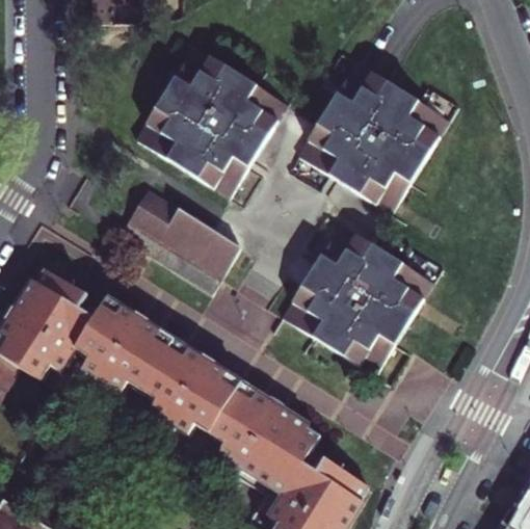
[(91,0),(93,21),(110,21),(110,3),(128,3),(128,0),(91,0)]
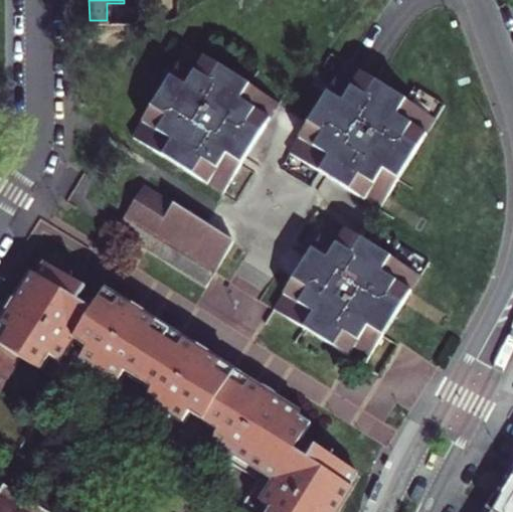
[(131,134),(220,189),(278,101),(188,44),(131,134)]
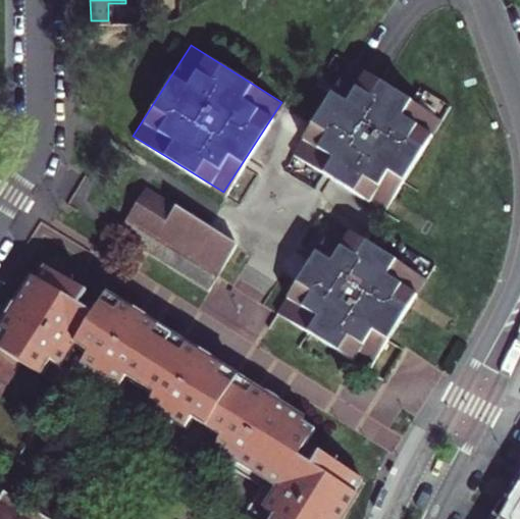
[(291,151),(381,208),(439,117),(349,59),(291,151)]
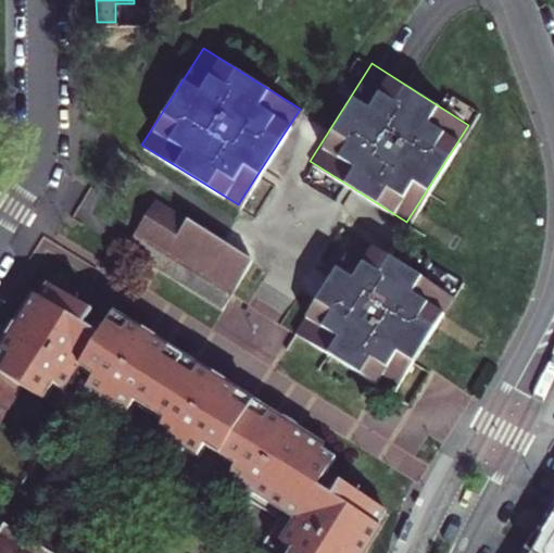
[(233,291),(253,258),(155,197),(135,230),(233,291)]
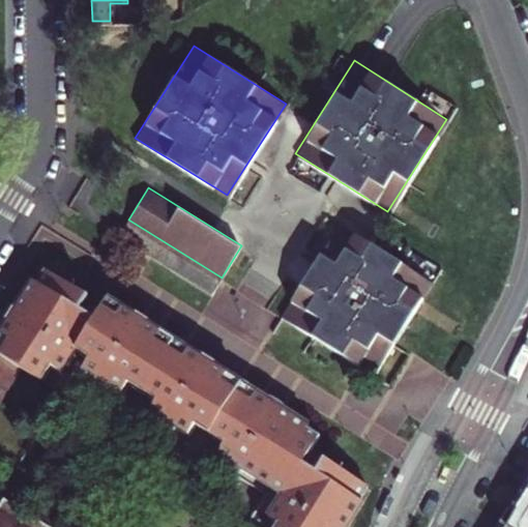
[(119,234),(212,292),(222,277),(128,220),(119,234)]
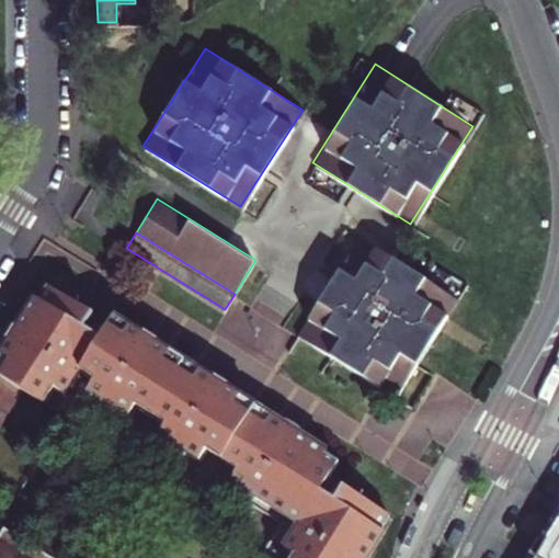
[(297,333),(394,394),(456,296),(358,236),(297,333)]
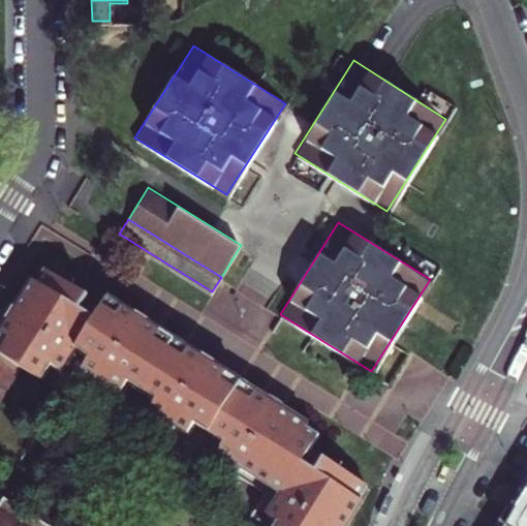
[(32,277),(0,329),(0,348),(39,373),(49,359),(62,367),(74,348),(95,314),(80,305),(88,291),(50,269),(41,283),(32,277)]
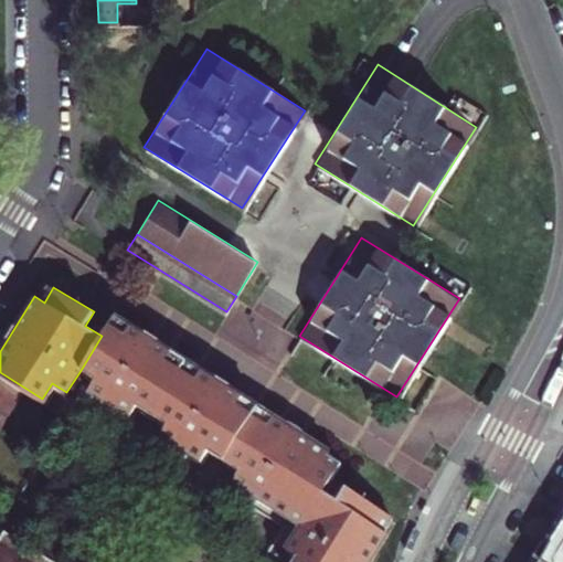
[(178,354),(114,315),(80,372),(93,379),(85,392),(126,417),(135,404),(144,410),(178,354)]
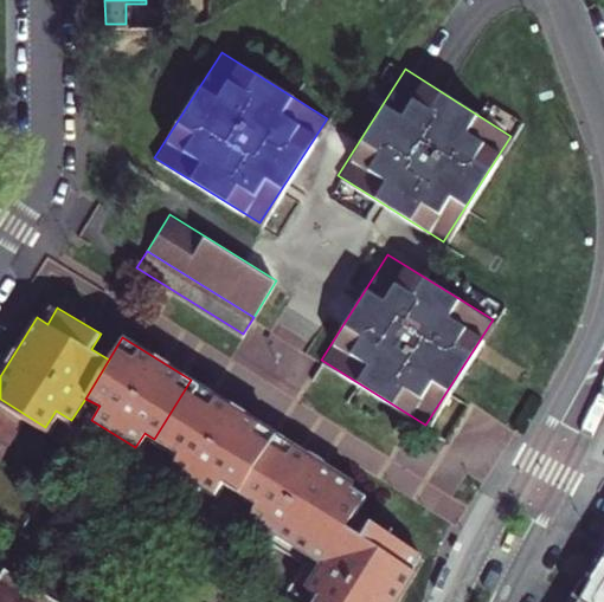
[(238,491),(276,432),(191,380),(154,439),(177,453),(169,466),(212,492),(219,480),(238,491)]
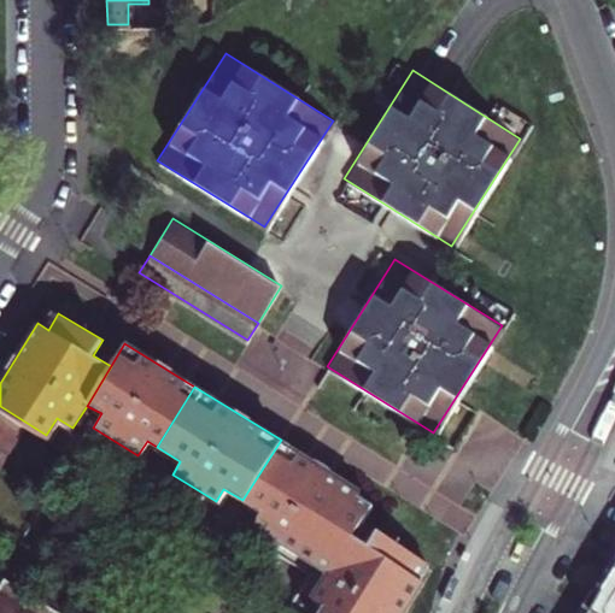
[(0,455),(22,424),(0,407),(0,455)]
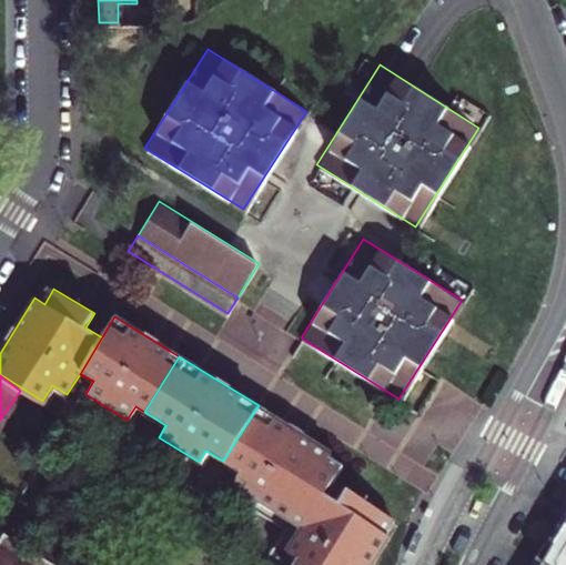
[(258,502),(302,433),(259,405),(223,461),(240,471),(231,484),(258,502)]
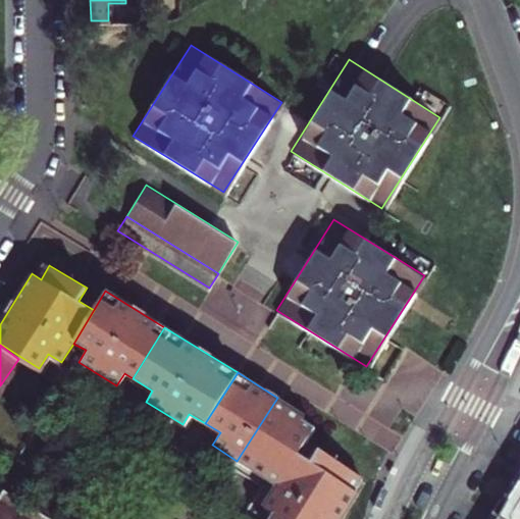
[(295,429),(304,414),(277,398),(237,461),(264,478),(272,466),(282,472),(295,453),(306,436),(295,429)]
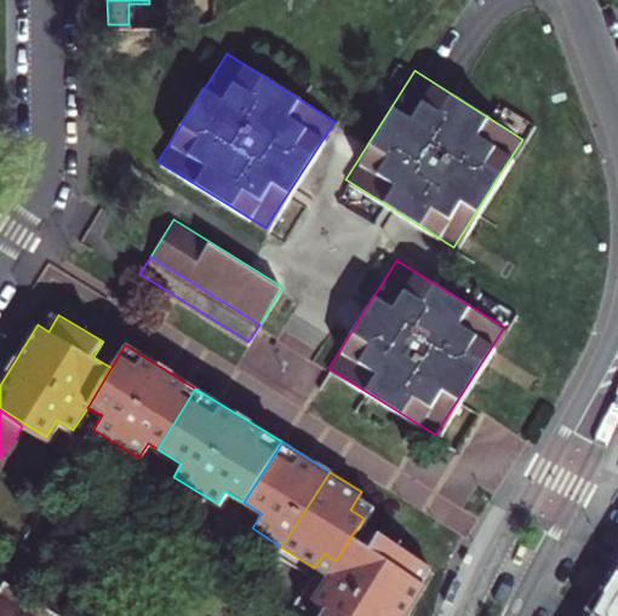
[(418,560),(379,534),(370,550),(350,537),(336,560),(310,599),(326,610),(321,615),(404,615),(423,587),(407,576),(418,560)]
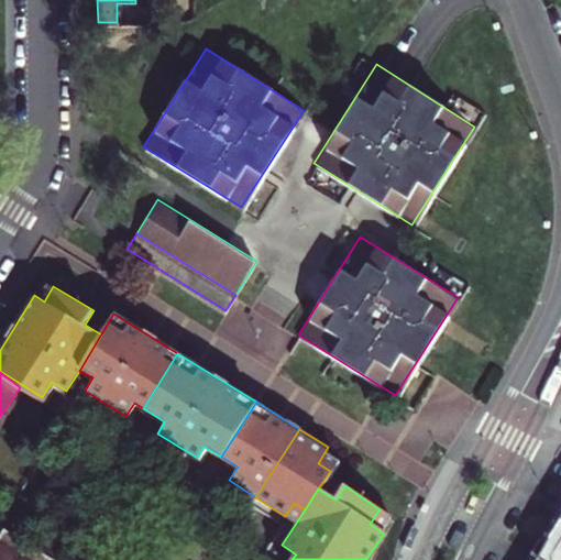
[(560,559),(560,504),(526,559),(560,559)]
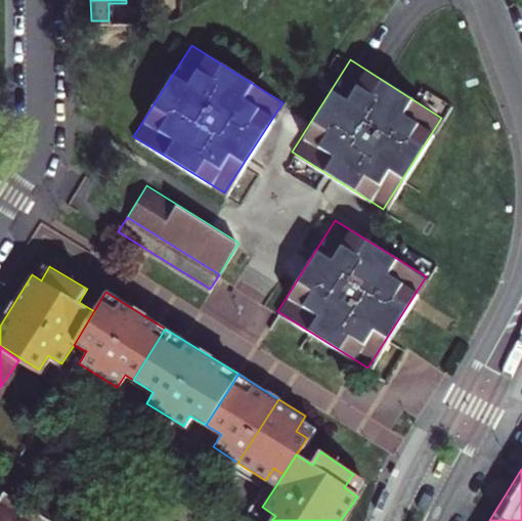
[(0,520),(14,520),(26,504),(3,489),(0,493),(0,520)]
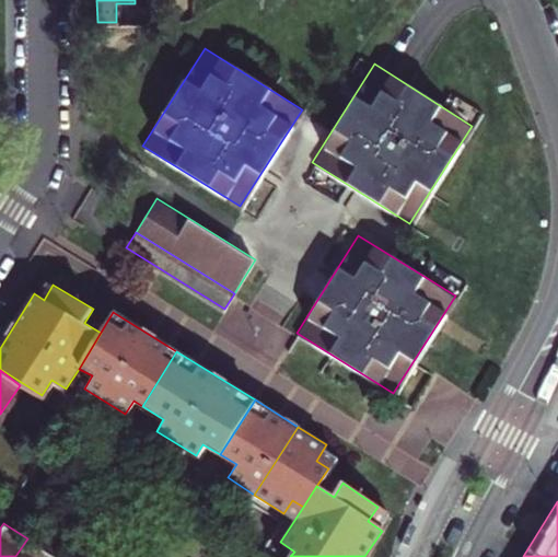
[(50,556),(53,554),(27,538),(15,556),(50,556)]
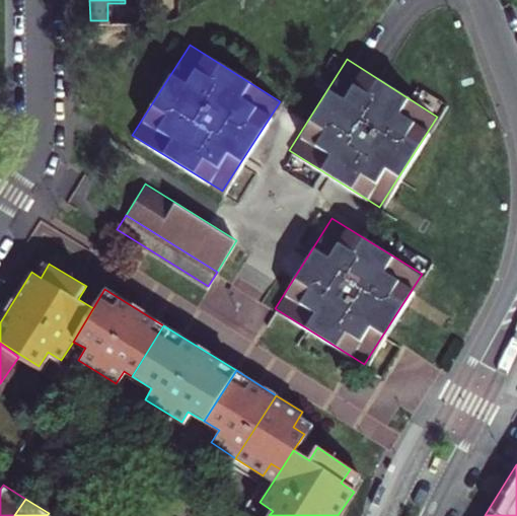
All buildings are outlined.
